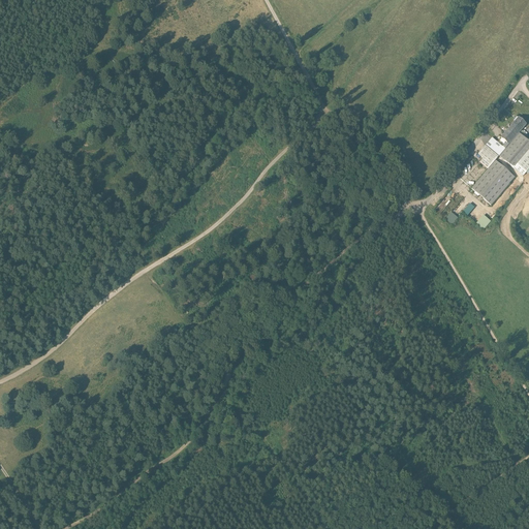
[(519,118),(508,130),(516,136),(518,133),(524,137),(526,134),(521,130),(526,124),(519,118)]
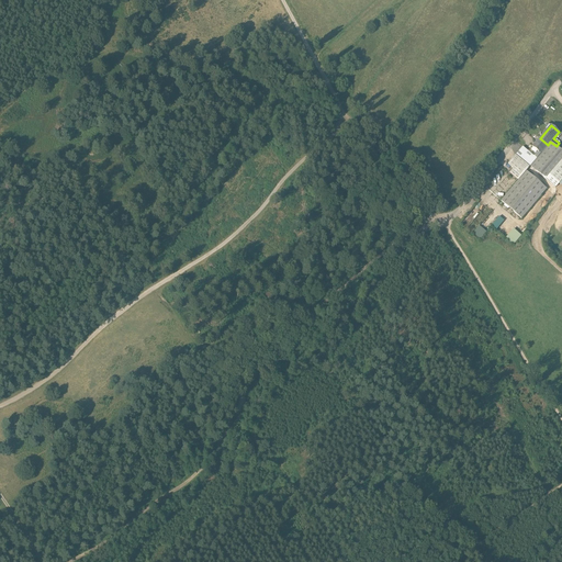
[(540,154),(548,145),(540,138),(532,147),(540,154)]
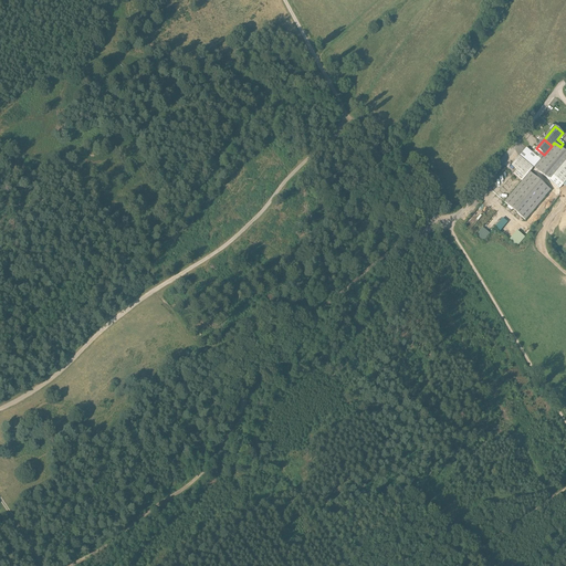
[(527,148),(520,156),(533,168),(534,168),(549,180),(559,188),(565,180),(565,152),(561,147),(554,143),(552,146),(544,155),(536,148),(532,153),(527,148)]
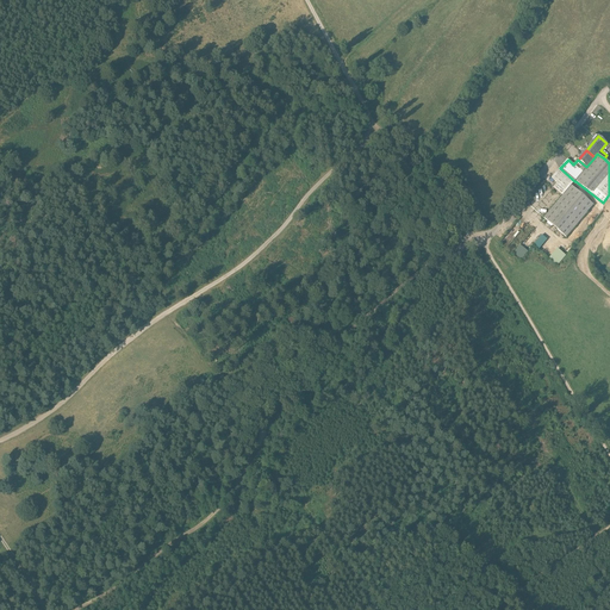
[(574,181),(560,168),(552,179),(558,184),(554,187),(562,195),(574,181)]
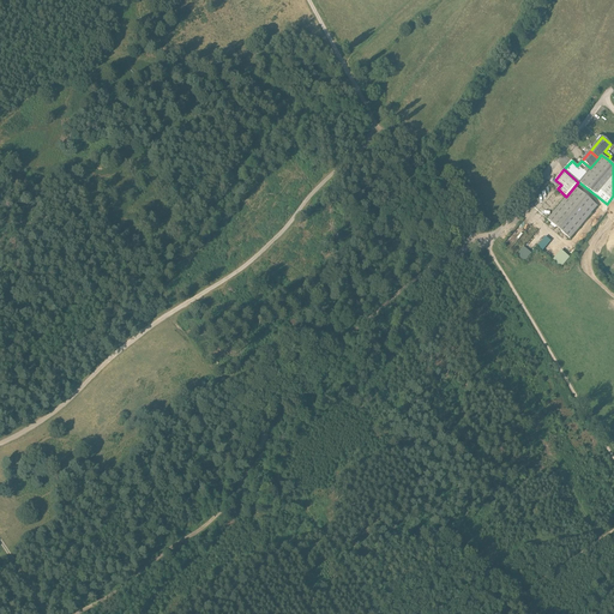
[(597,205),(576,187),(547,220),(570,239),(597,205)]
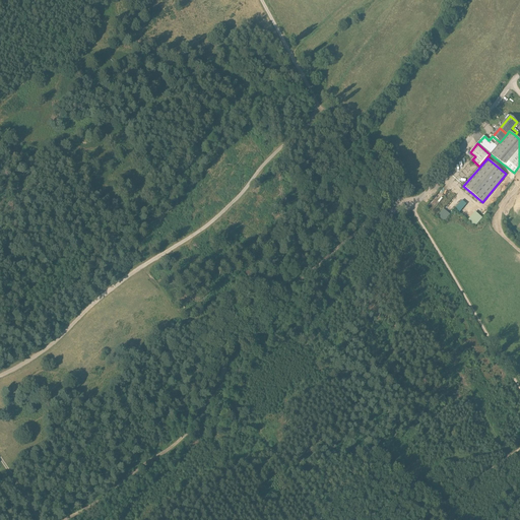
[(443,207),(438,214),(445,220),(450,212),(443,207)]
